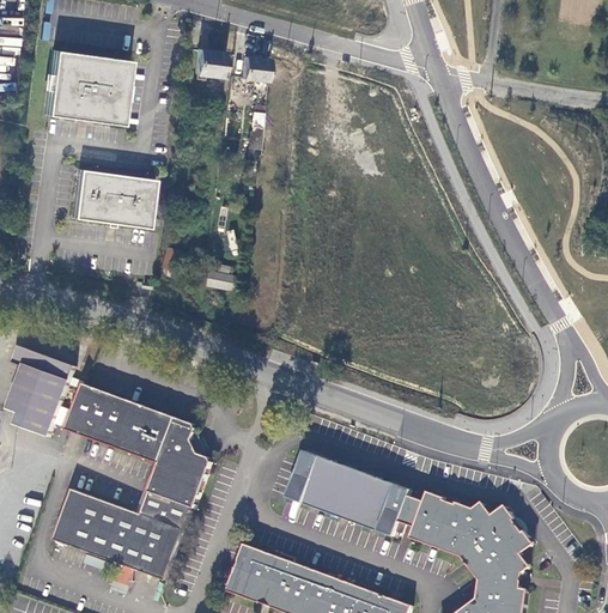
[(219,50),(192,47),(188,76),(217,78),(219,50)]
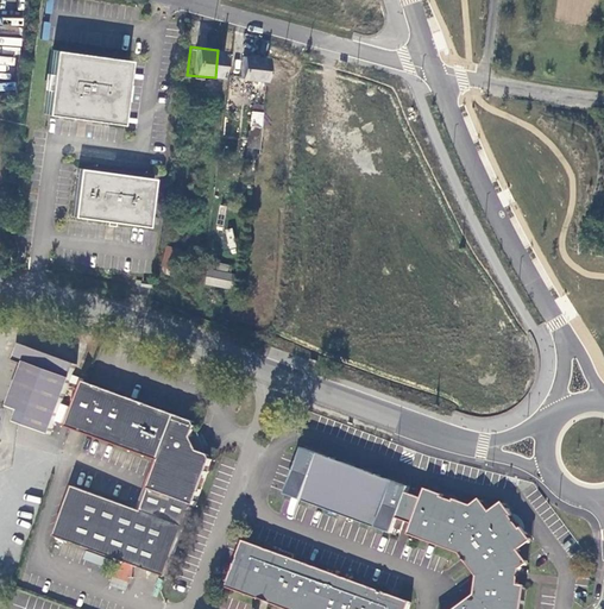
[(118,124),(126,60),(49,49),(39,112),(44,112),(118,124)]
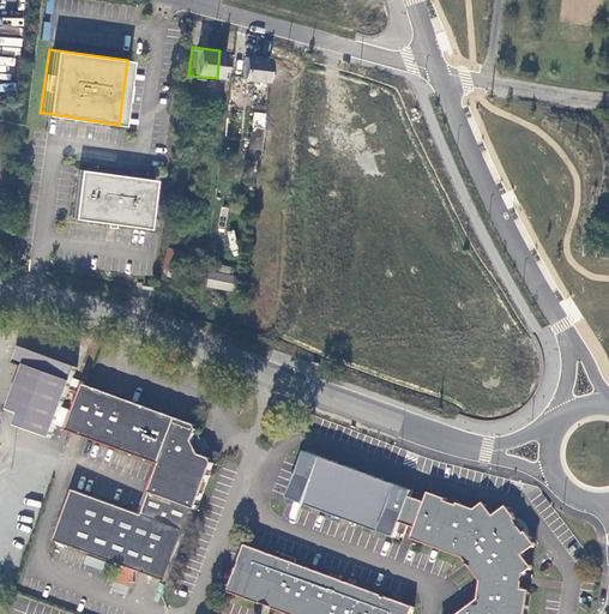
[(235,78),(261,82),(264,56),(237,54),(235,78)]
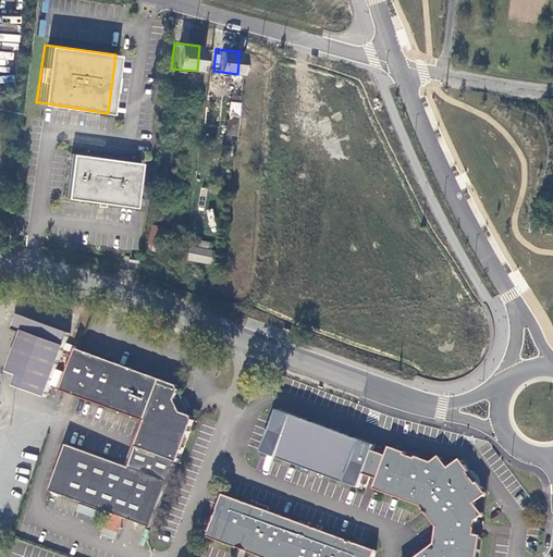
[(234,101),(224,101),(221,134),(230,135),(233,107),(234,101)]
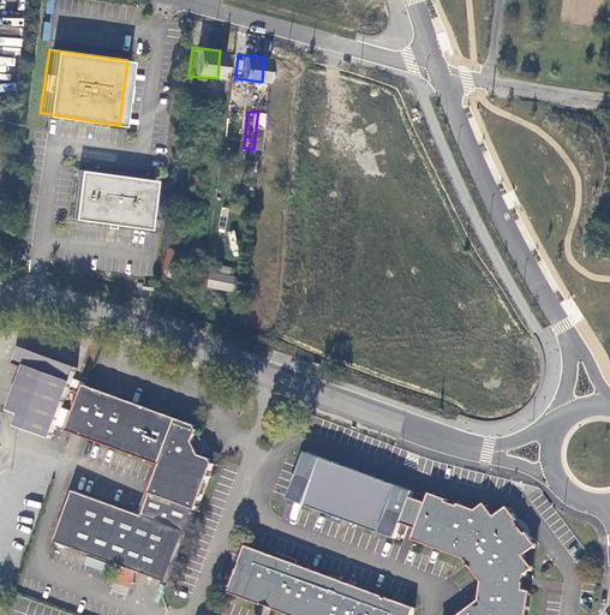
[(66,218),(143,228),(150,179),(145,179),(73,168),(66,218)]
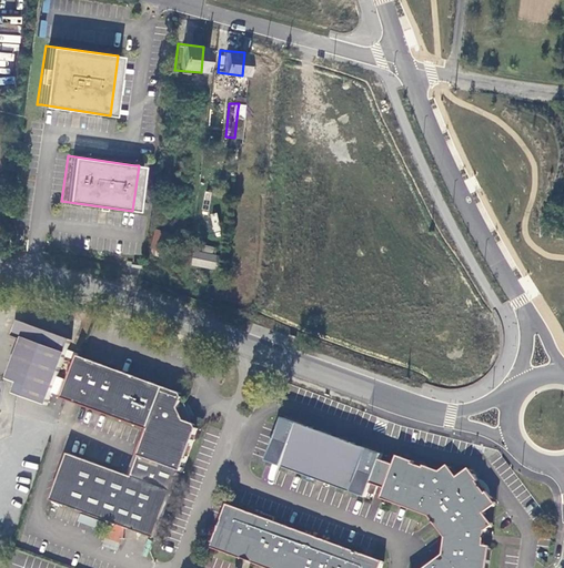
[(194,250),(212,255),(213,247),(195,243),(194,250)]
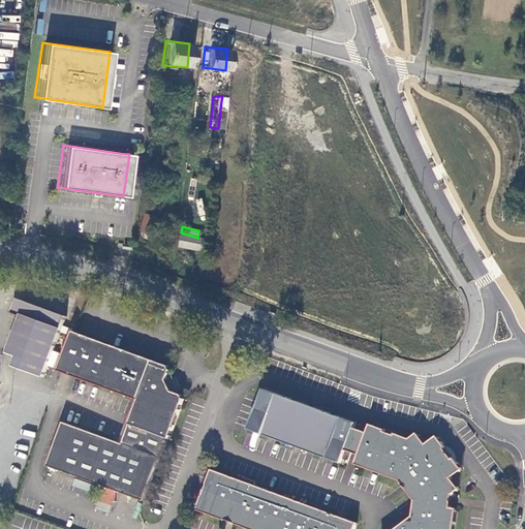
[(189,263),(187,276),(198,277),(199,265),(189,263)]
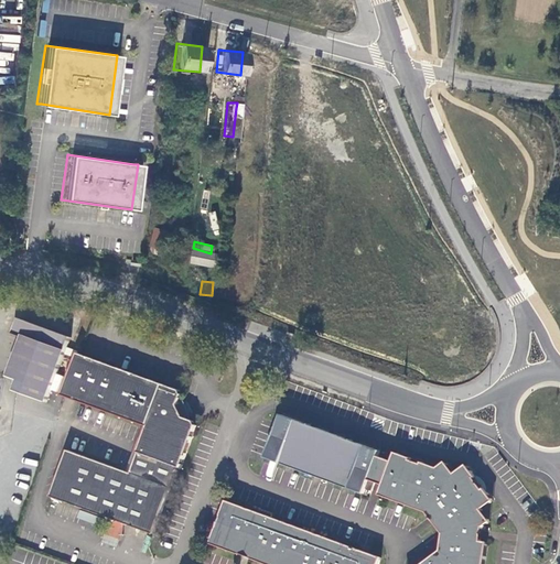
[(43,402),(65,337),(13,320),(8,335),(18,337),(6,379),(15,382),(13,392),(43,402)]
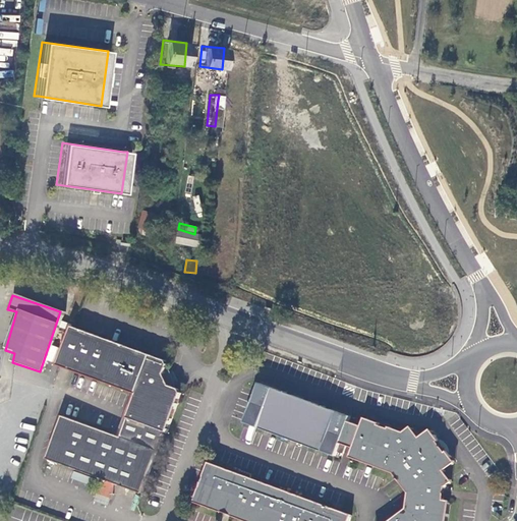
[(164,359),(69,325),(55,365),(133,393),(117,436),(60,415),(45,458),(136,491),(161,430),(164,431),(178,392),(177,392),(176,388),(170,385),(171,383),(166,371),(163,370),(165,365),(164,359)]
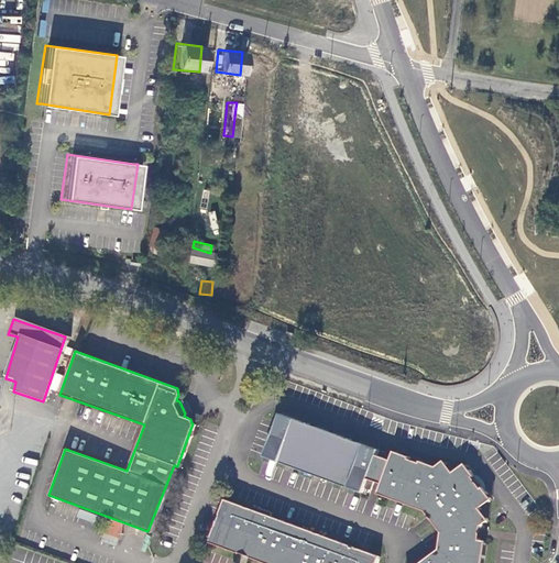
[(436,550),(419,562),(480,562),(484,542),(478,541),(477,537),(479,526),(485,520),(477,507),(488,500),(488,496),(483,490),(482,492),(468,473),(469,471),(464,464),(462,463),(450,471),(445,463),(439,461),(434,465),(394,451),(390,453),(386,457),(373,453),(375,449),(276,412),(261,455),(358,492),(360,486),(365,489),(370,479),(377,483),(374,492),(422,508),(439,534),(436,550)]
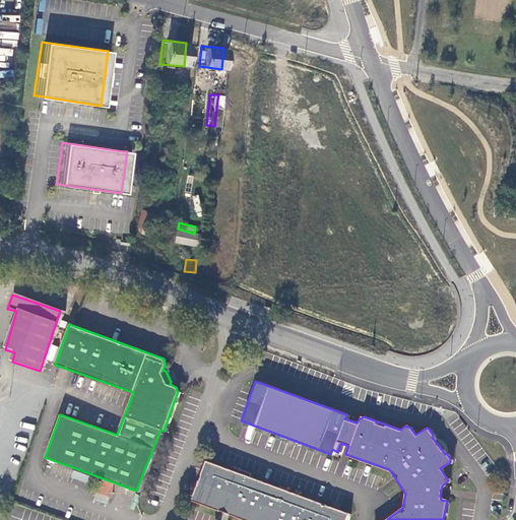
[(192,500),(246,519),(344,519),(347,514),(209,461),(192,500)]
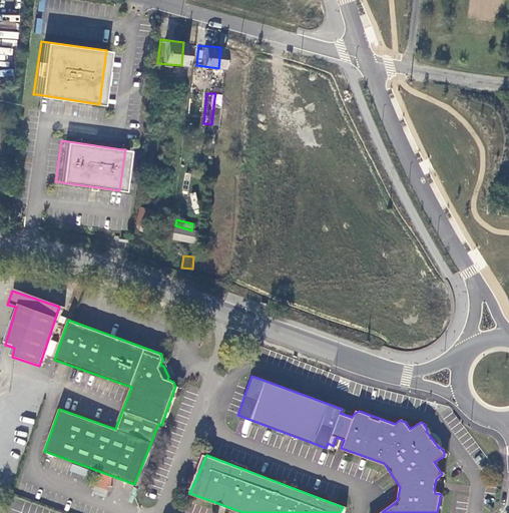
[(105,488),(107,476),(96,474),(94,486),(105,488)]
